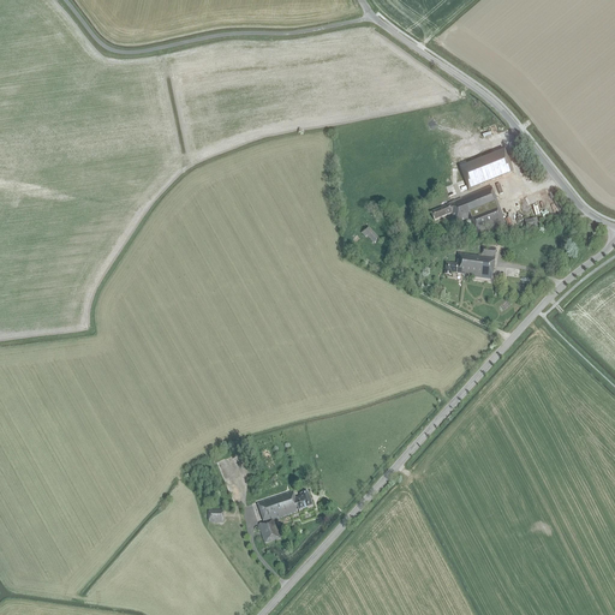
[(477,118),(485,113),(483,107),(473,112),(477,118)]
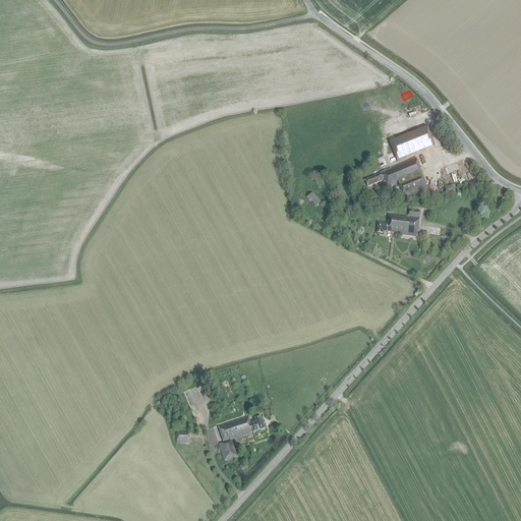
[(435,147),(427,127),(389,141),(396,161),(435,147)]
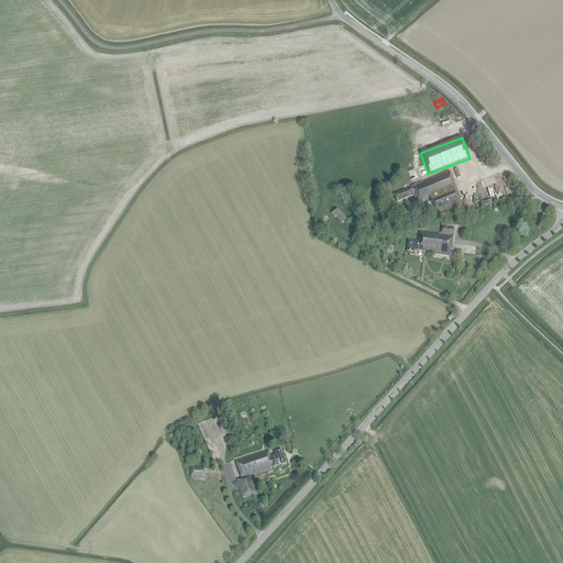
[(433,218),(463,207),(450,172),(410,186),(411,188),(395,195),(398,201),(412,196),(417,207),(428,202),(433,218)]
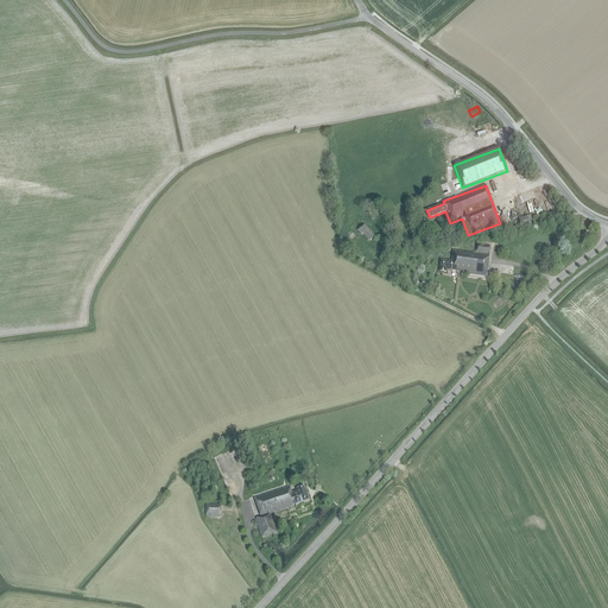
[(530,216),(524,219),(519,220),(520,227),(532,225),(530,216)]
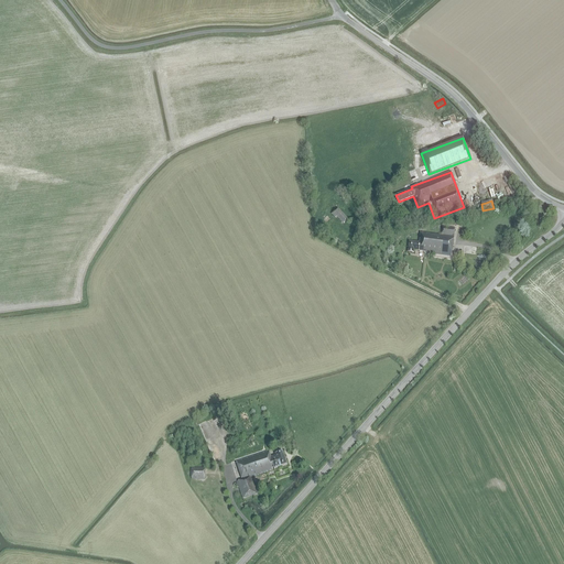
[(343,224),(348,219),(340,213),(342,212),(338,208),(332,215),(335,218),(336,217),(343,224)]
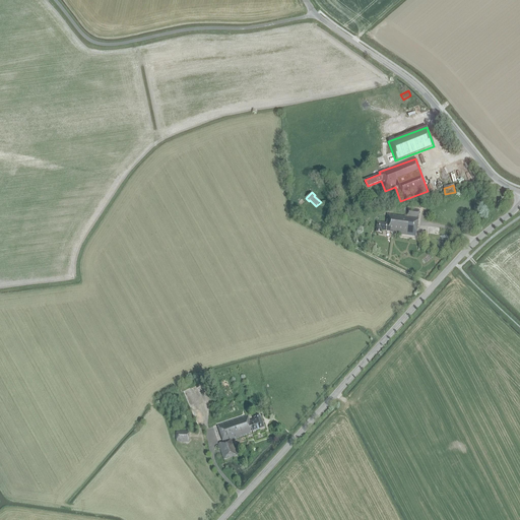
[(416,237),(419,210),(407,209),(406,217),(387,214),(385,224),(378,223),(376,233),(381,234),(382,231),(392,233),(392,234),(416,237)]
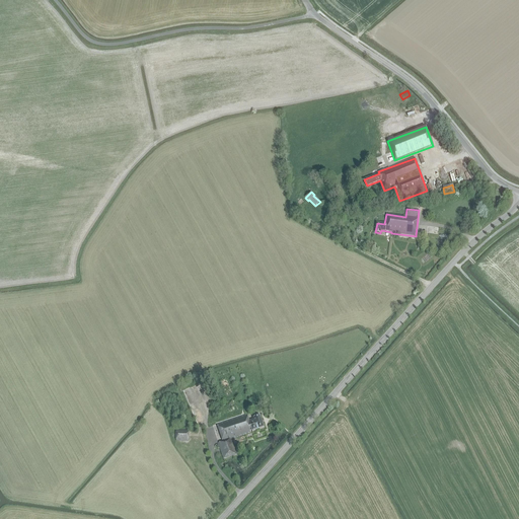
[(252,432),(264,428),(260,416),(253,418),(253,420),(249,421),(248,415),(217,425),(223,442),(218,444),(223,459),(236,455),(231,439),(250,433),(250,432),(251,431),(252,432)]
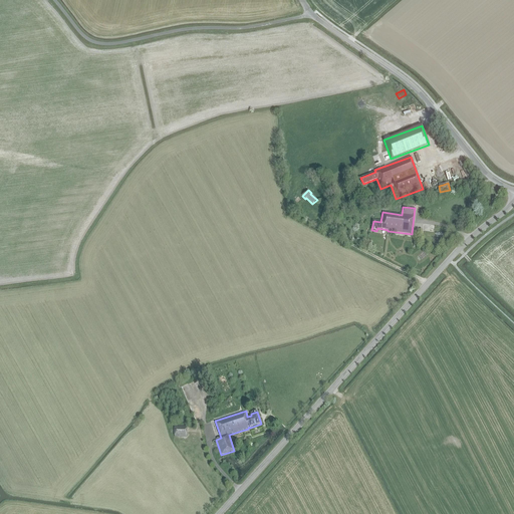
[(187,426),(174,426),(174,437),(187,437),(187,426)]
